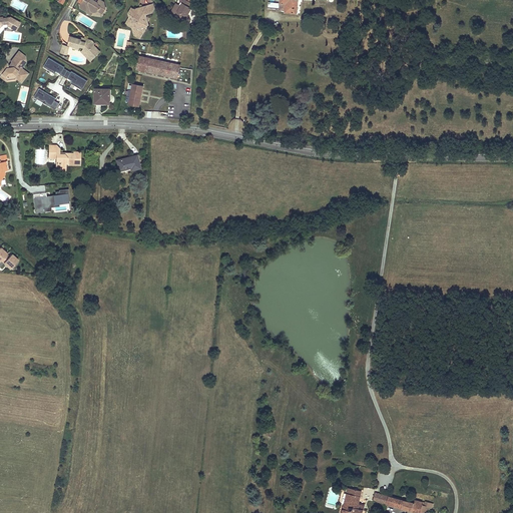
[(82,0),(80,5),(81,8),(83,10),(90,8),(91,10),(93,12),(99,11),(103,14),(106,9),(104,2),(101,0),(97,0),(97,2),(96,1),(95,1),(93,2),(92,0),(82,0)]
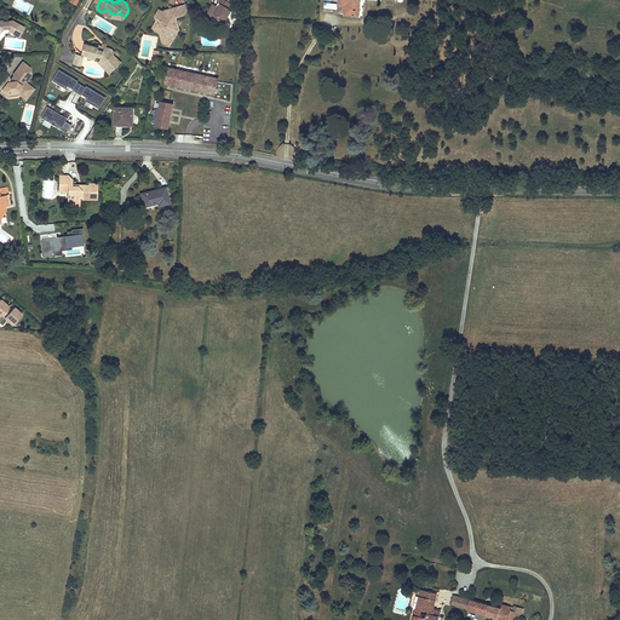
[(225,0),(217,0),(218,1),(220,4),(218,6),(216,5),(213,9),(211,7),(206,16),(219,24),(223,19),(225,19),(231,10),(229,9),(231,4),(225,0)]
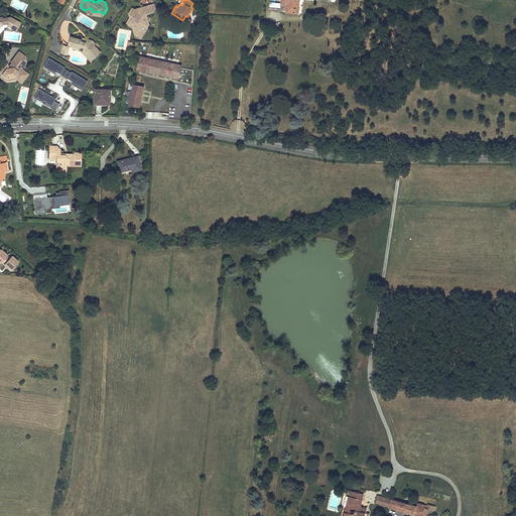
[(287,0),(287,3),(277,2),(277,3),(270,3),(269,8),(281,9),(281,10),(287,11),(286,12),(299,13),(299,0),(287,0)]
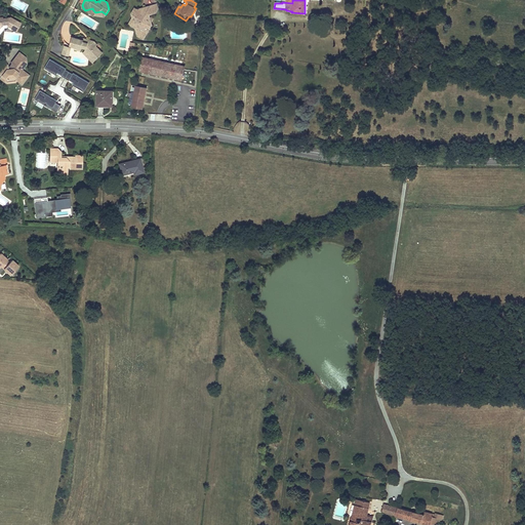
[(138,10),(134,7),(131,13),(134,15),(135,18),(133,23),(136,25),(137,29),(135,32),(142,35),(143,32),(146,35),(152,27),(152,25),(153,25),(151,14),(157,12),(154,5),(147,7),(146,8),(145,10),(145,12),(142,13),(142,11),(138,10)]
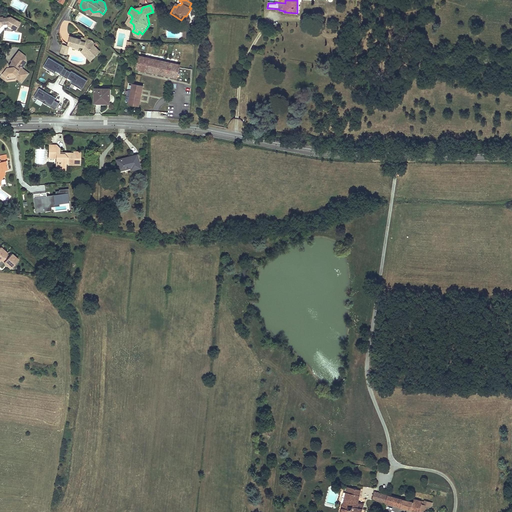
[(131,27),(132,31),(134,28),(133,24),(130,22),(132,18),(131,15),(128,13),(129,17),(125,23),(131,27)]
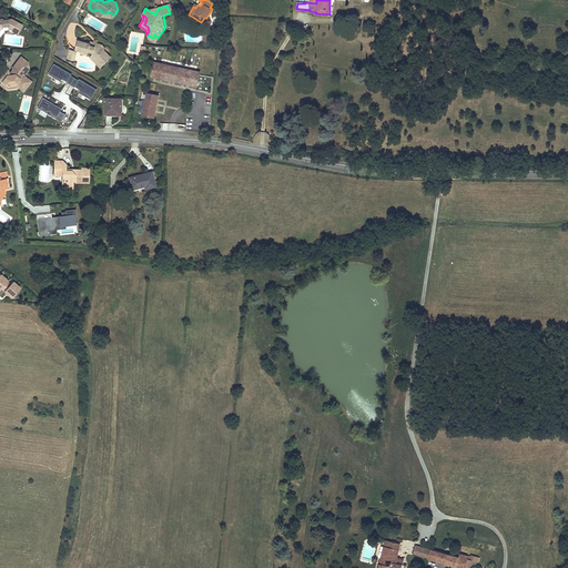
[(13,30),(18,22),(11,19),(3,20),(2,19),(0,18),(0,30),(2,28),(4,30),(8,30),(9,28),(13,30)]
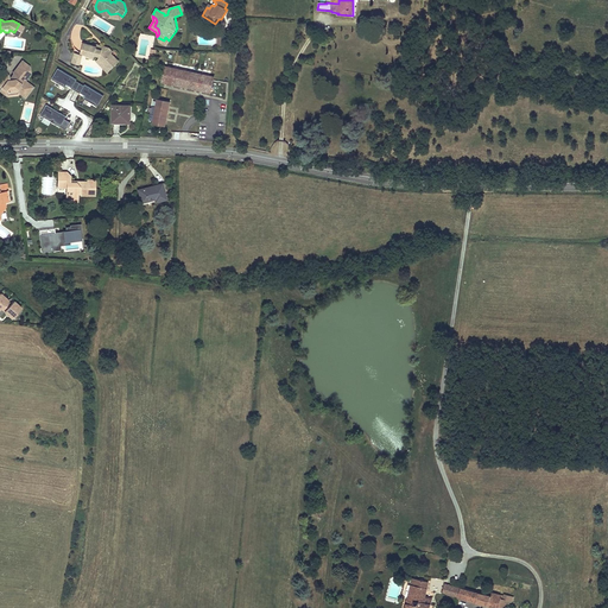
[(97,46),(84,43),(83,48),(81,55),(90,57),(97,59),(97,56),(102,58),(102,61),(109,65),(107,69),(112,73),(120,63),(115,59),(116,57),(112,54),(114,51),(111,49),(103,46),(102,50),(97,49),(97,46)]
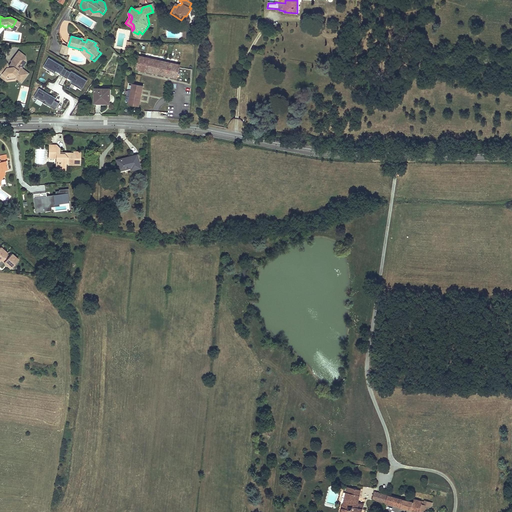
[(72,48),(65,46),(64,49),(63,54),(70,56),(72,48)]
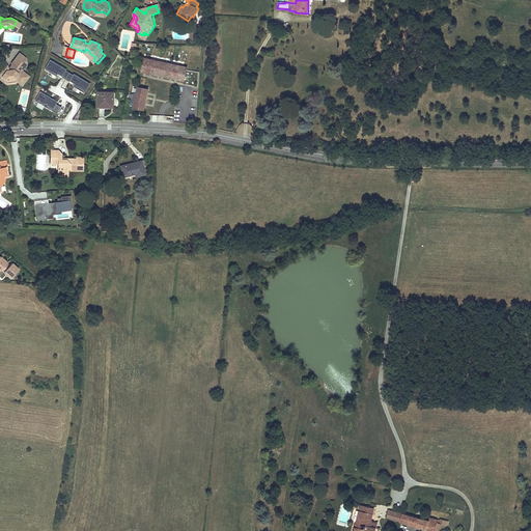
[(11,64),(8,65),(9,70),(14,68),(14,63),(20,56),(28,63),(27,57),(21,52),(12,62),(11,64)]
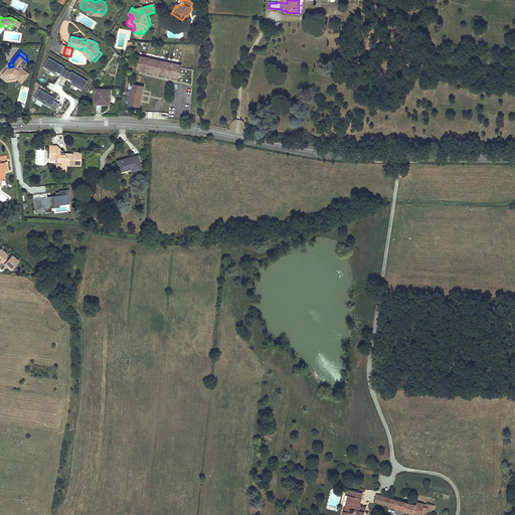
[(2,66),(0,67),(0,72),(2,74),(1,75),(6,79),(8,76),(14,75),(17,77),(22,81),(29,72),(22,67),(27,61),(19,54),(13,61),(13,66),(9,67),(8,63),(5,61),(2,66)]
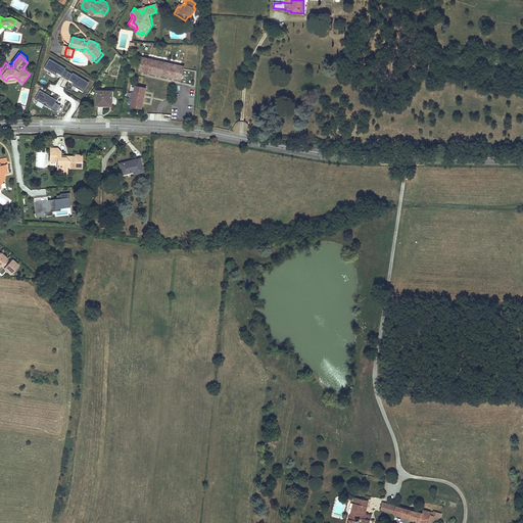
[(183,66),(142,57),(139,70),(162,76),(181,80),(183,66)]
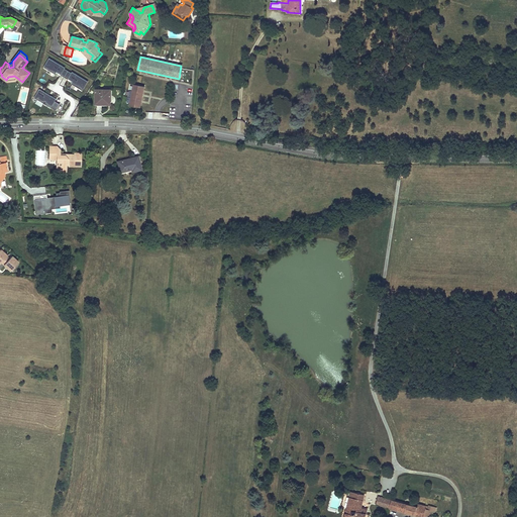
[(68,71),(65,69),(65,68),(49,58),(43,67),(56,74),(57,72),(60,74),(64,77),(68,71)]
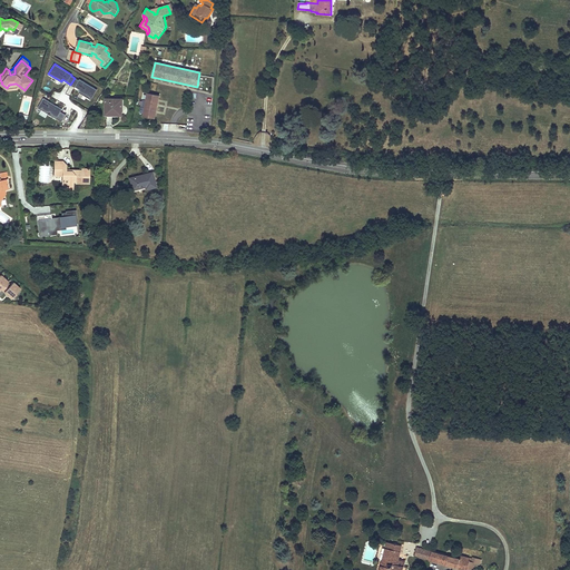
[(79,80),(75,78),(70,85),(75,87),(80,89),(78,92),(91,99),(97,89),(79,79),(79,80)]
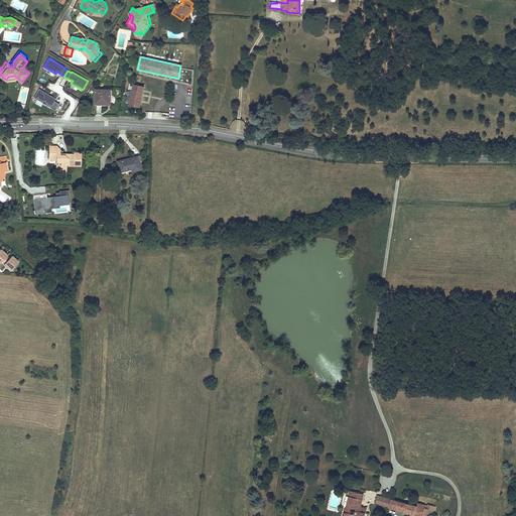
[(143,87),(133,85),(130,105),(139,107),(143,87)]
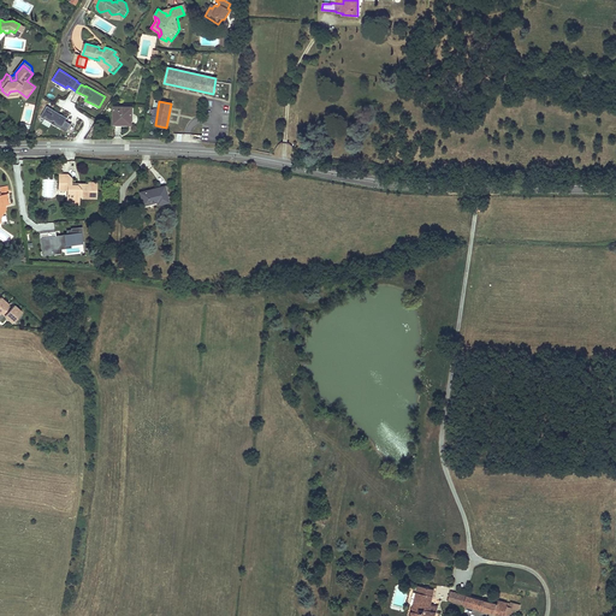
[(71,124),(65,120),(67,118),(60,114),(59,117),(55,114),(58,112),(47,106),(41,116),(66,131),(71,124)]
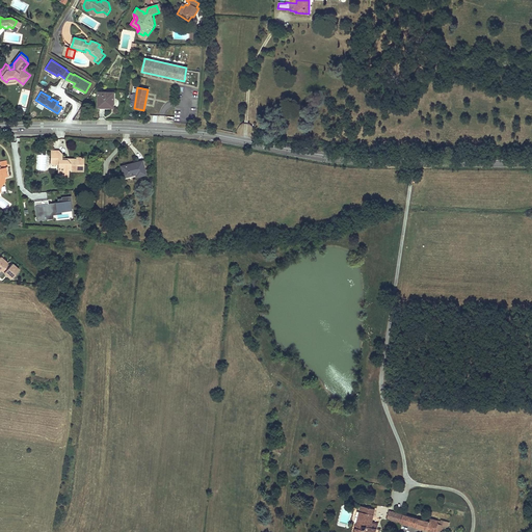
[(114,92),(99,91),(98,107),(106,107),(113,107),(114,92)]
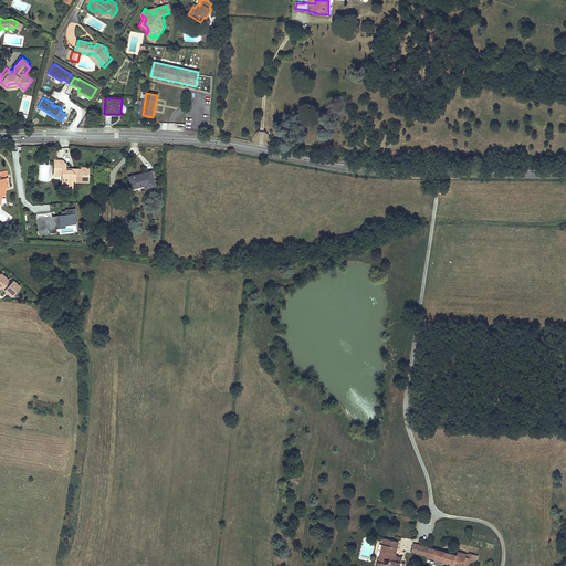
[(94,112),(90,108),(84,118),(88,121),(94,112)]
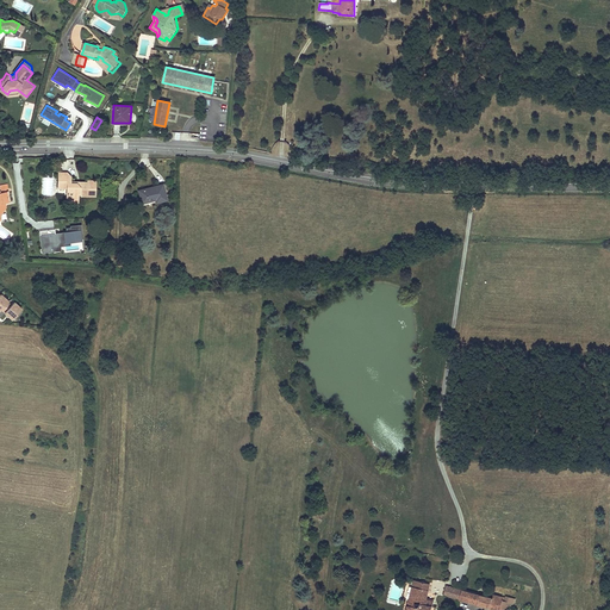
[(67,172),(58,172),(60,187),(70,187),(70,191),(68,191),(68,192),(68,201),(80,201),(80,194),(95,195),(97,181),(87,181),(87,182),(79,182),(70,181),(70,176),(67,172)]
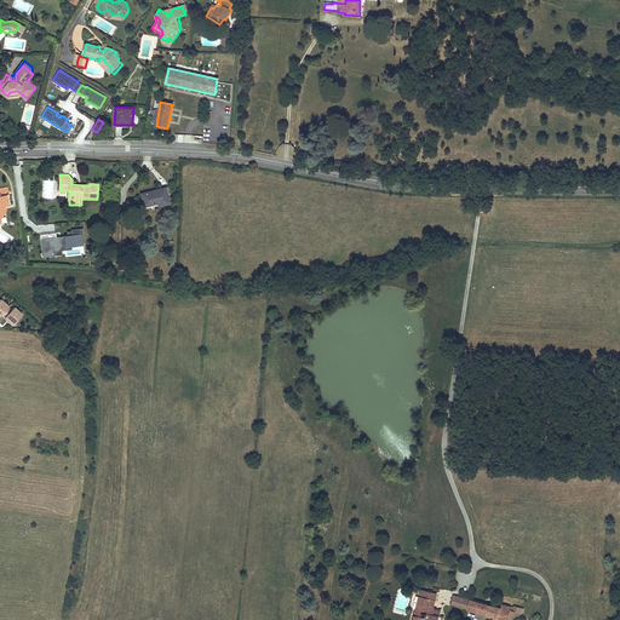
[(154,190),(141,194),(144,206),(158,202),(159,206),(170,204),(165,188),(154,190)]
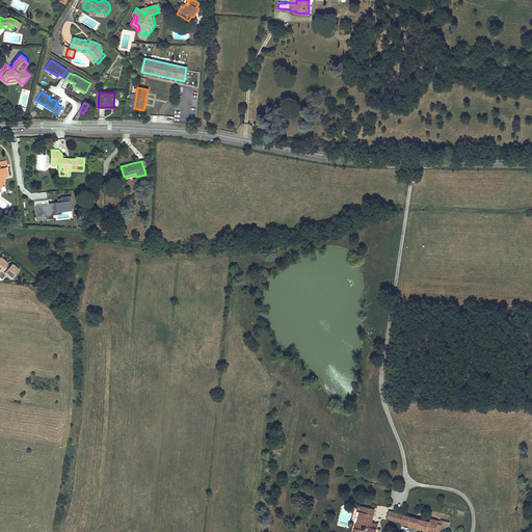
[(40,202),(35,202),(37,221),(54,220),(53,215),(62,214),(61,212),(73,211),(72,206),(73,205),(72,197),(61,198),(61,200),(58,200),(58,203),(49,204),(48,200),(40,201),(40,202)]
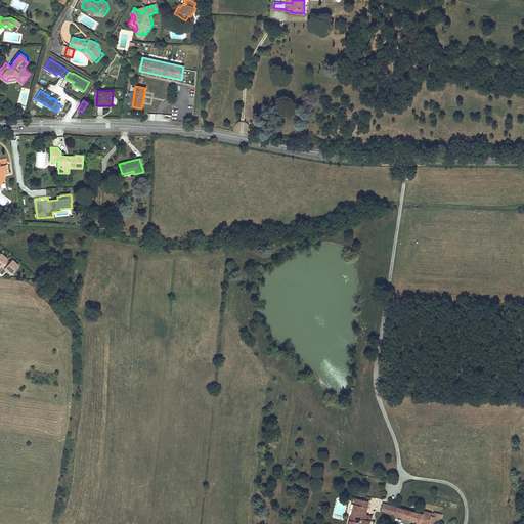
[(9,260),(2,254),(0,256),(0,269),(0,270),(9,260)]
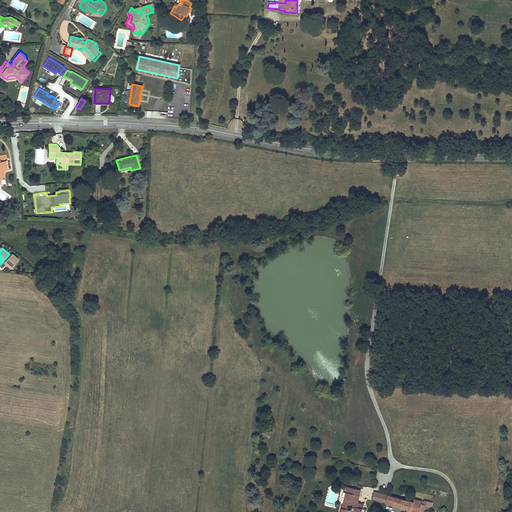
[(20,260),(13,255),(5,265),(11,270),(20,260)]
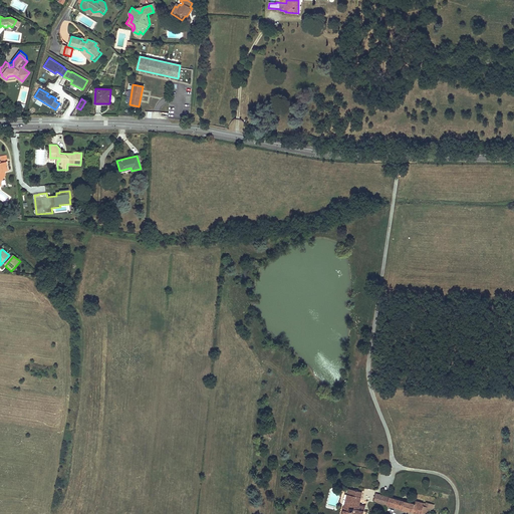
[(361,492),(348,488),(341,513),(362,513),(364,506),(358,504),(361,492)]
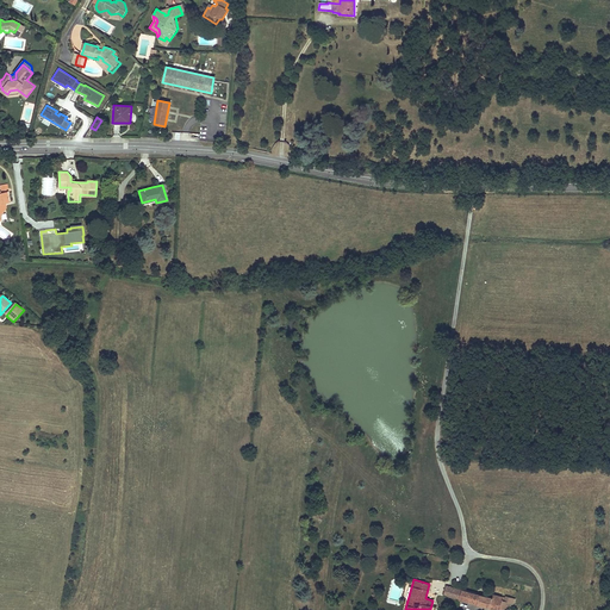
[(510,609),(511,603),(515,603),(515,598),(506,596),(505,598),(491,595),(490,597),(446,585),(443,595),(490,608),(492,601),(502,603),(502,601),(509,602),(506,609),(510,609)]
